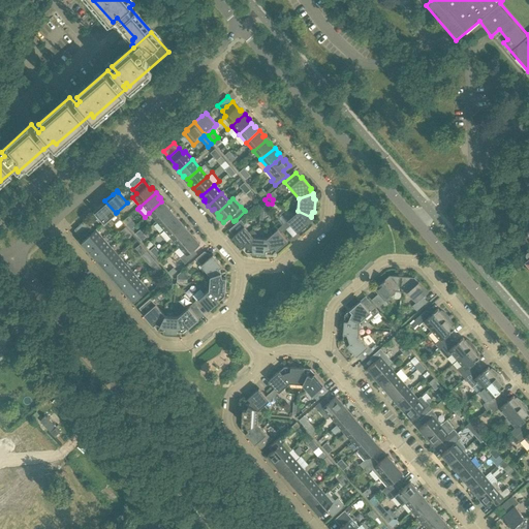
[(97,208),(93,211),(94,212),(95,212),(103,222),(104,223),(115,214),(116,213),(104,200),(97,208)]
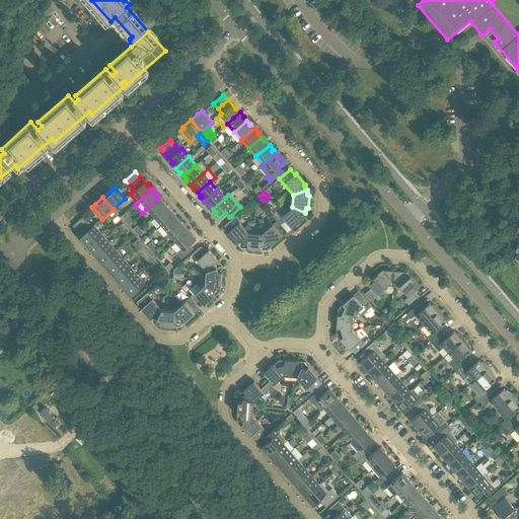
[(158,198),(146,209),(153,217),(167,205),(163,201),(161,202),(158,198)]
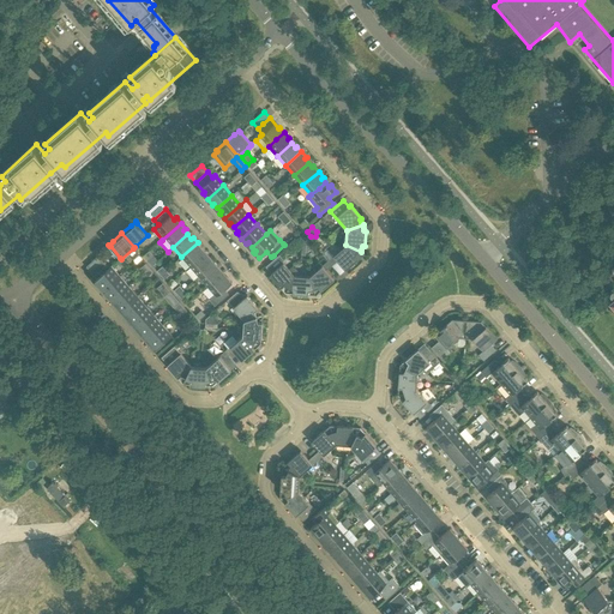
[(190,266),(204,254),(202,250),(203,248),(198,242),(181,257),(190,266)]
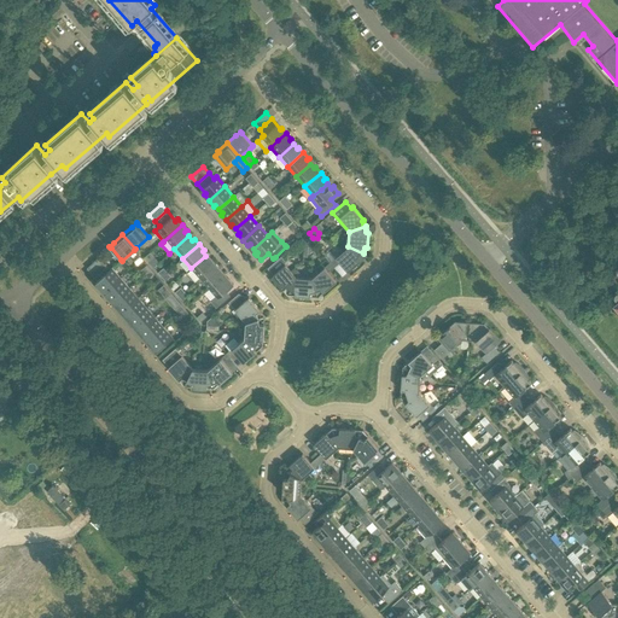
[(361,256),(363,254),(348,246),(330,262),(334,267),(339,262),(348,272),(360,261),(359,260),(361,256)]
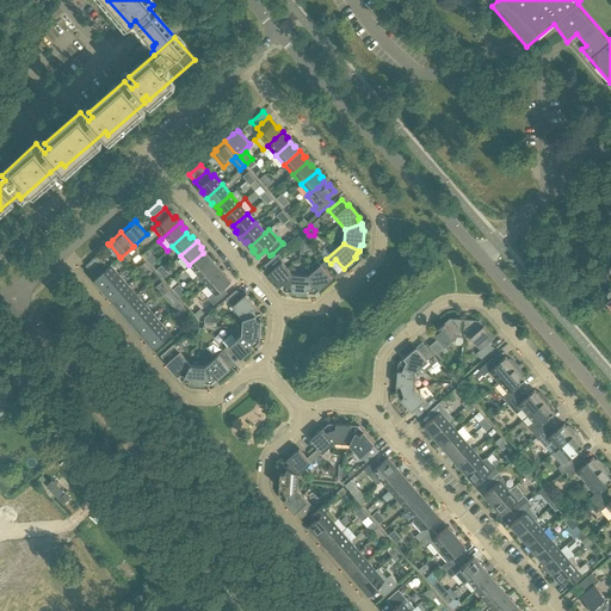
[(146,252),(143,254),(144,257),(147,258),(152,264),(156,259),(153,254),(148,250),(146,252)]
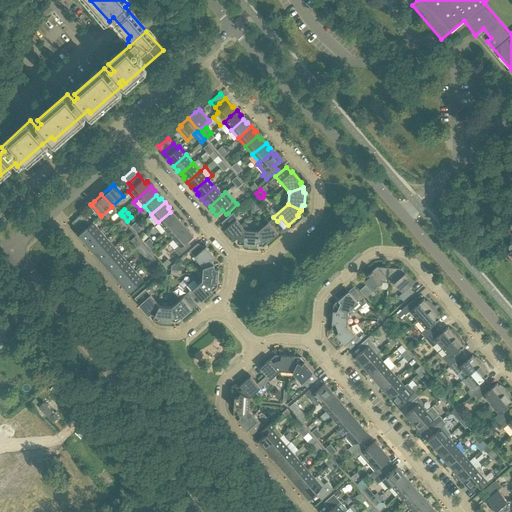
[(159,223),(155,226),(162,233),(166,230),(179,219),(175,214),(174,215),(170,212),(158,222),(159,223)]
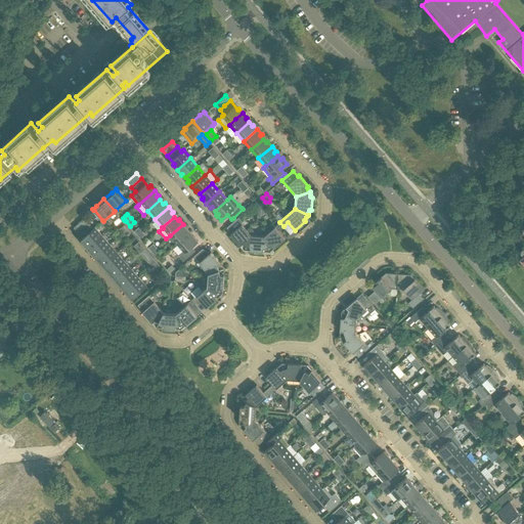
[(245,248),(251,235),(242,224),(242,222),(243,222),(238,217),(226,227),(227,228),(230,225),(234,230),(230,234),(239,246),(241,245),(243,246),(245,248)]
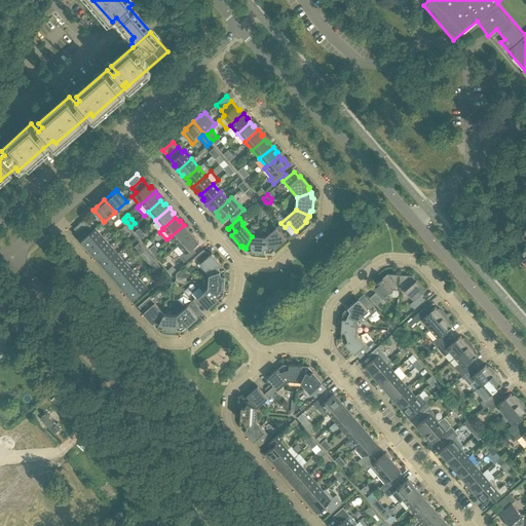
[(78,233),(89,225),(84,219),(74,228),(78,233)]
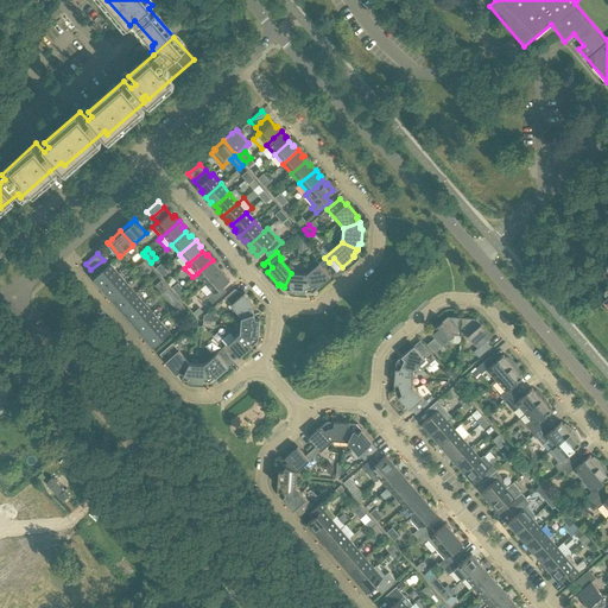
[(323,267),(329,263),(324,258),(306,273),(311,290),(315,287),(317,286),(318,287),(330,277),(323,267)]
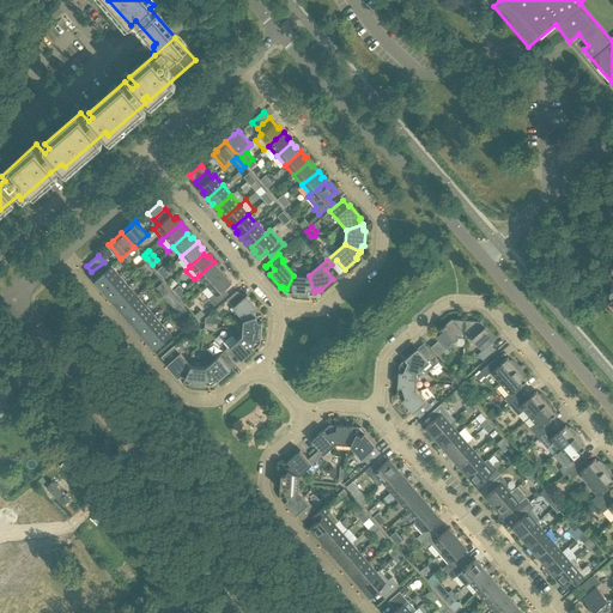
[(104,290),(120,275),(111,266),(109,267),(104,262),(91,272),(101,283),(98,284),(104,290)]
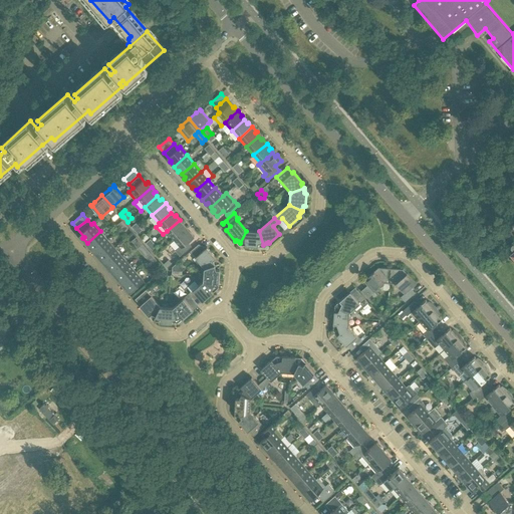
[(180,220),(167,231),(174,240),(186,229),(183,226),(184,224),(180,220)]
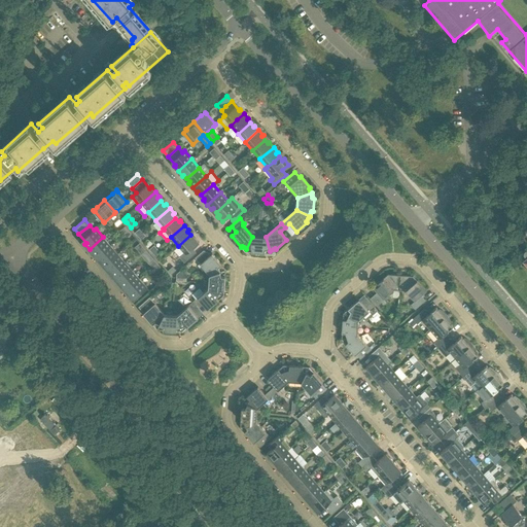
[(194,238),(190,235),(178,246),(184,253),(179,257),(184,262),(196,252),(192,248),(199,242),(195,237),(194,238)]
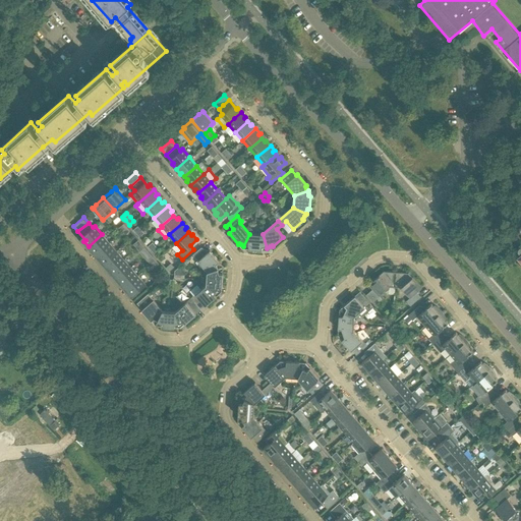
[(102,234),(89,246),(93,250),(94,249),(97,253),(109,242),(102,234)]
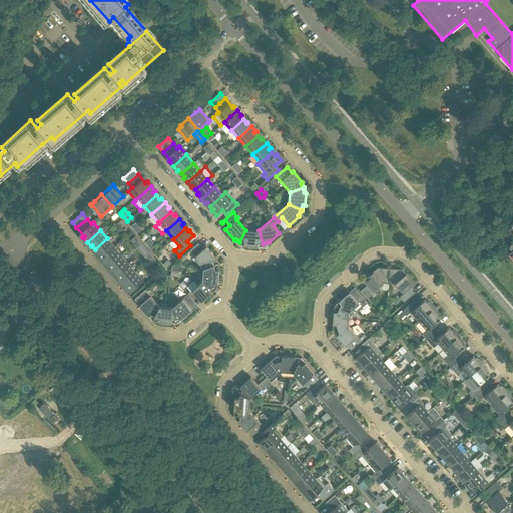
[(263,244),(259,230),(245,230),(239,242),(242,243),(244,243),(244,245),(258,246),(258,244),(261,244),(263,244)]
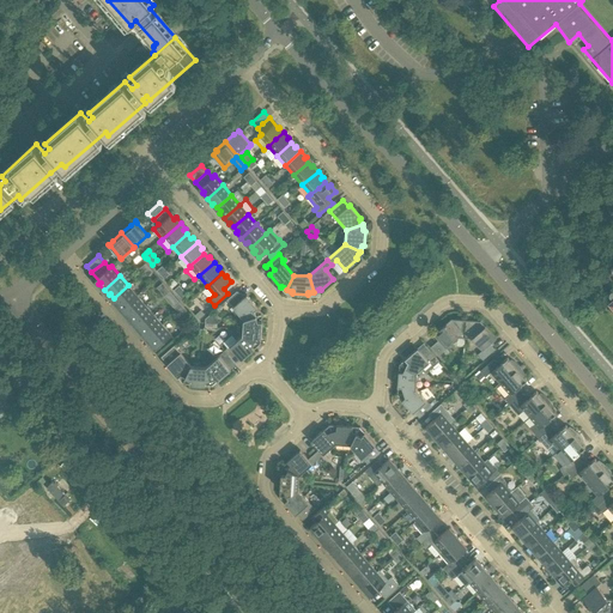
[(121,309),(137,295),(128,285),(114,298),(117,302),(116,303),(121,309)]
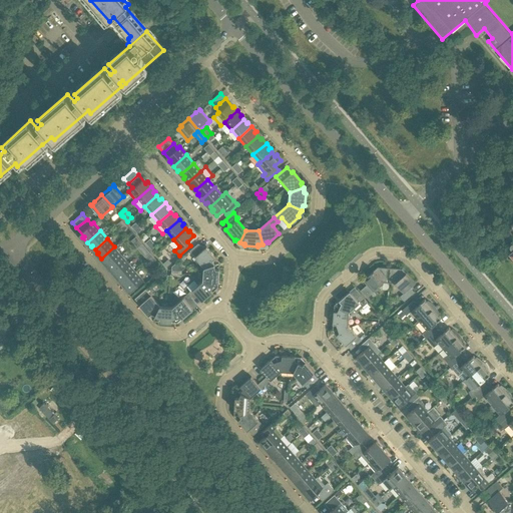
[(199,262),(203,268),(217,263),(216,262),(215,261),(214,259),(215,258),(206,246),(202,249),(198,244),(190,251),(199,262)]
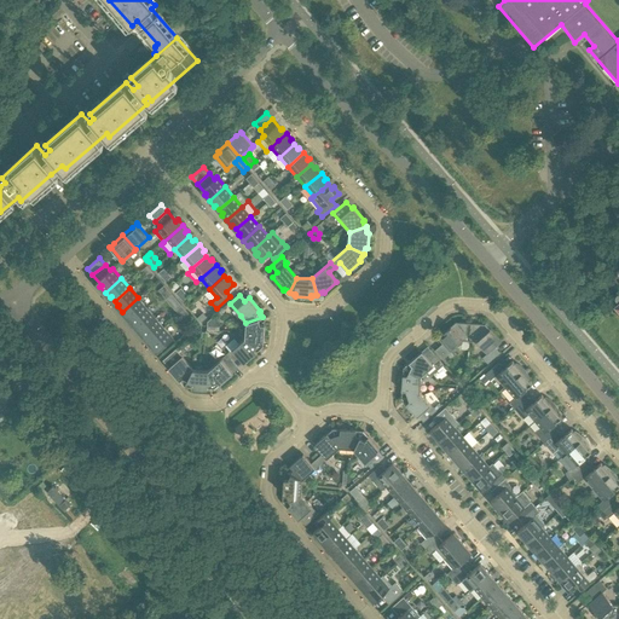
[(138,298),(122,312),(127,318),(128,317),(132,320),(146,308),(138,298)]
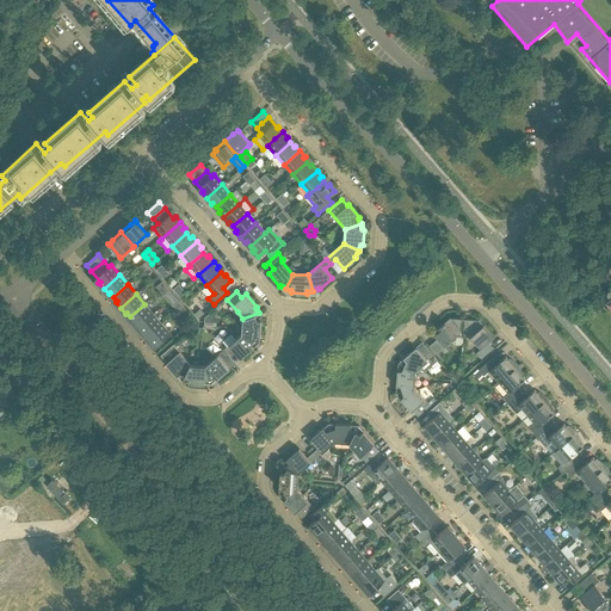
[(137,327),(153,314),(144,304),(130,316),(134,320),(133,322),(137,327)]
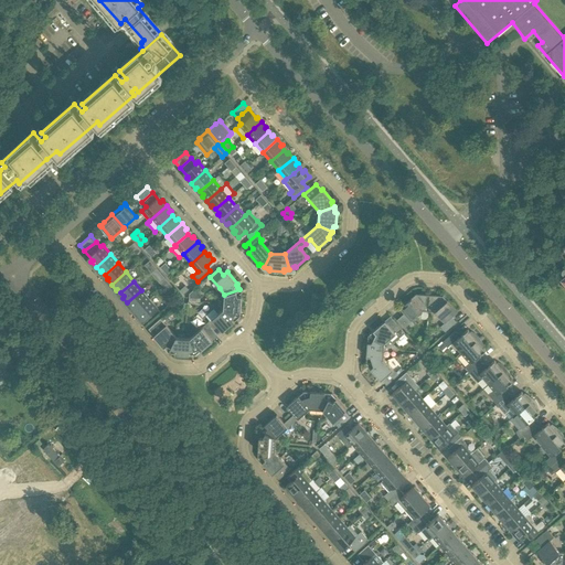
[(224,295),(224,308),(237,315),(238,313),(238,312),(238,309),(241,309),(242,296),(240,295),(240,292),(240,291),(240,290),(240,289),(224,295)]
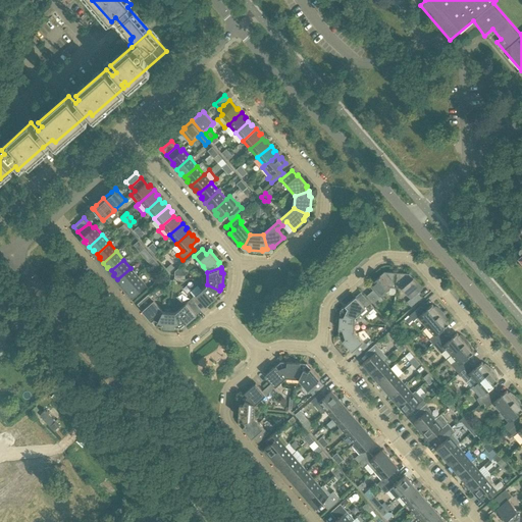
[(131,268),(117,279),(121,284),(122,283),(125,286),(138,276),(131,268)]
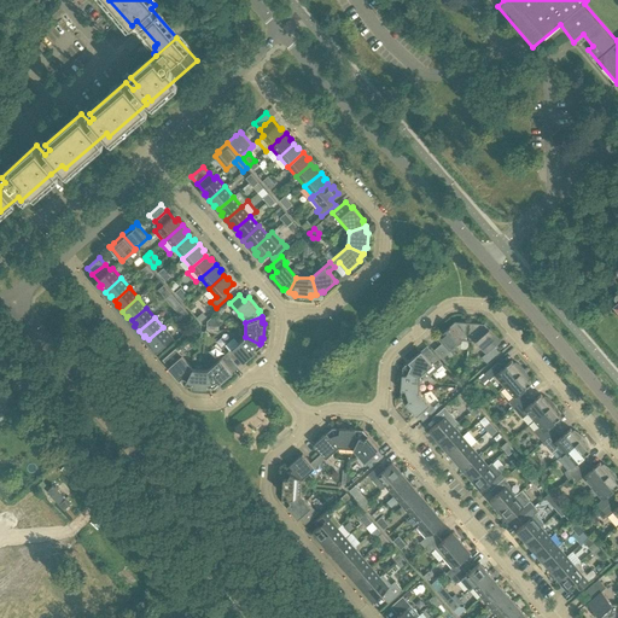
[(468,340),(470,322),(455,321),(437,337),(442,343),(435,350),(444,362),(453,355),(449,351),(461,340),(468,340)]
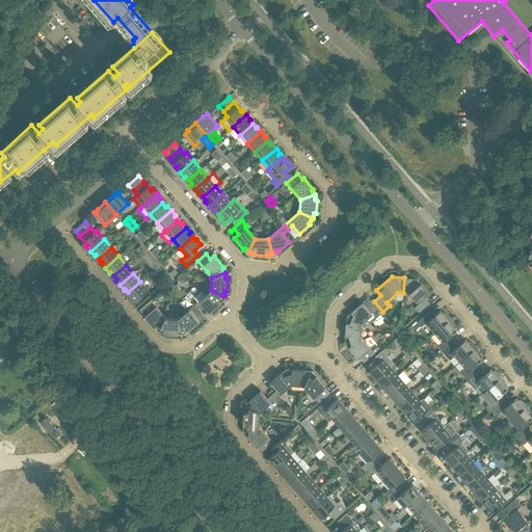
[(404,277),(403,293),(409,294),(419,304),(415,308),(419,312),(429,303),(425,298),(430,294),(417,278),(404,277)]
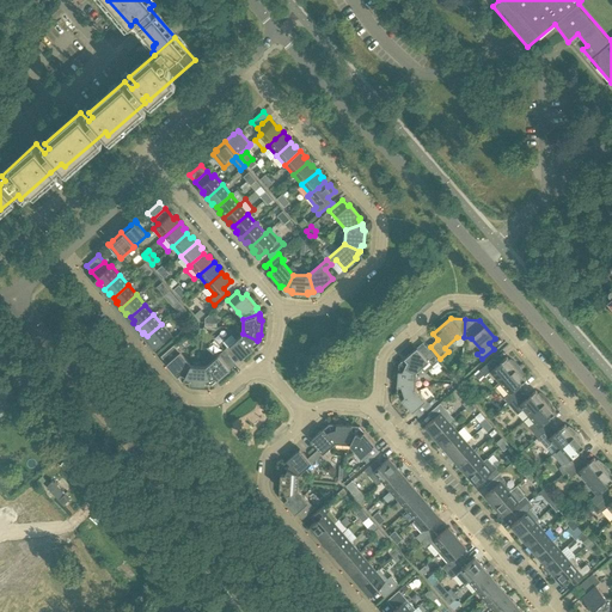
[(161,324),(147,336),(151,341),(150,342),(154,348),(171,334),(161,324)]
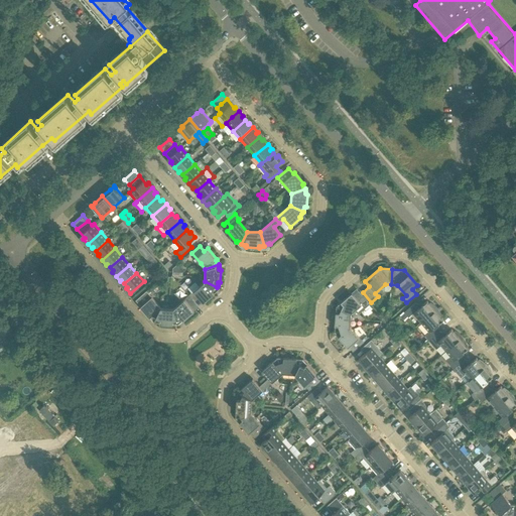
[(205,281),(188,294),(192,298),(199,305),(204,302),(215,293),(214,292),(215,289),(216,289),(217,288),(217,287),(205,281)]
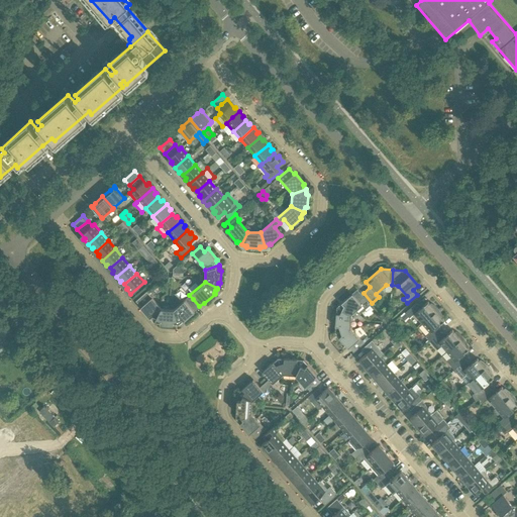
[(154,320),(156,320),(162,308),(146,291),(135,301),(141,307),(140,307),(149,318),(150,317),(152,318),(153,319),(154,320)]
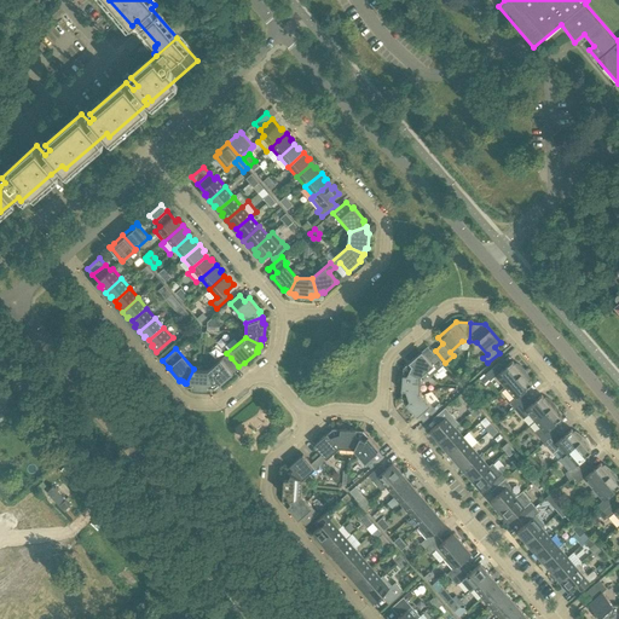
[(429,360),(422,352),(409,363),(410,364),(408,366),(406,369),(421,376),(424,374),(431,376),(444,365),(440,360),(435,356),(429,360)]
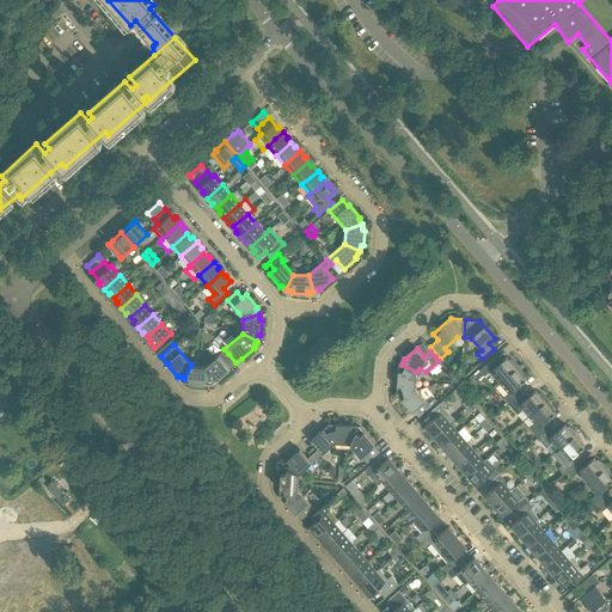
[(208,363),(206,365),(212,381),(213,380),(214,379),(216,378),(218,379),(231,368),(236,362),(228,354),(224,349),(208,363)]
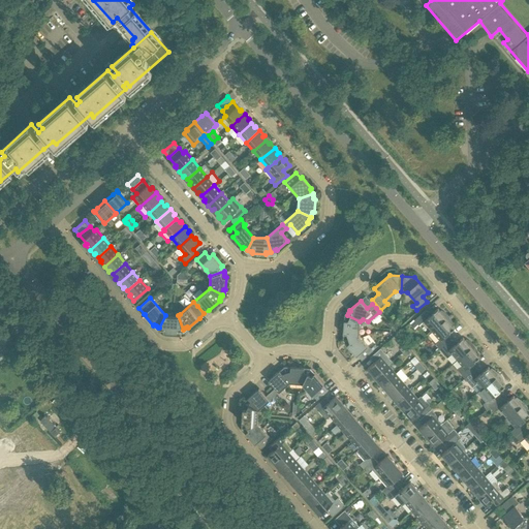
[(424,321),(432,331),(448,316),(447,314),(445,313),(443,311),(442,310),(440,309),(438,308),(430,315),(426,310),(414,320),(414,319),(410,322),(415,329),(424,321)]
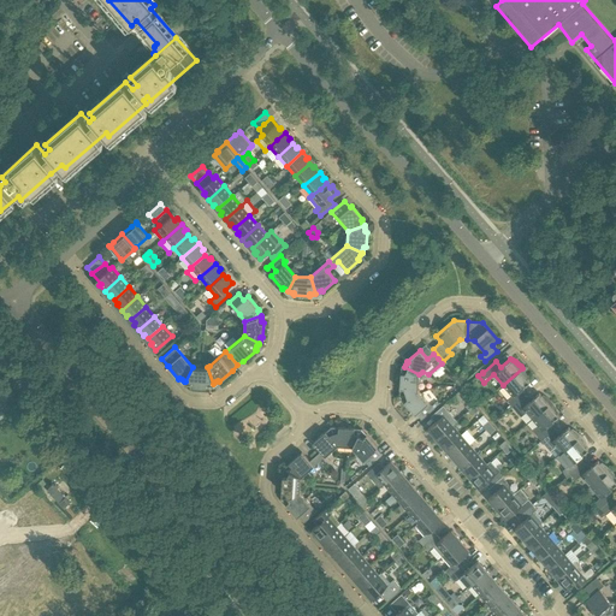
[(187,383),(188,383),(191,383),(190,385),(206,386),(206,384),(209,384),(211,384),(213,384),(207,367),(193,367),(185,381),(187,383)]
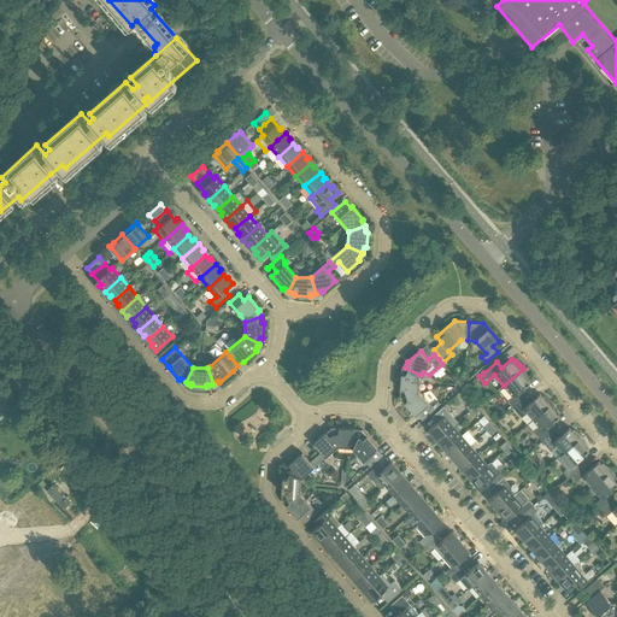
[(418,391),(419,375),(405,368),(404,371),(403,374),(401,374),(400,389),(401,389),(403,393),(403,395),(418,391)]
